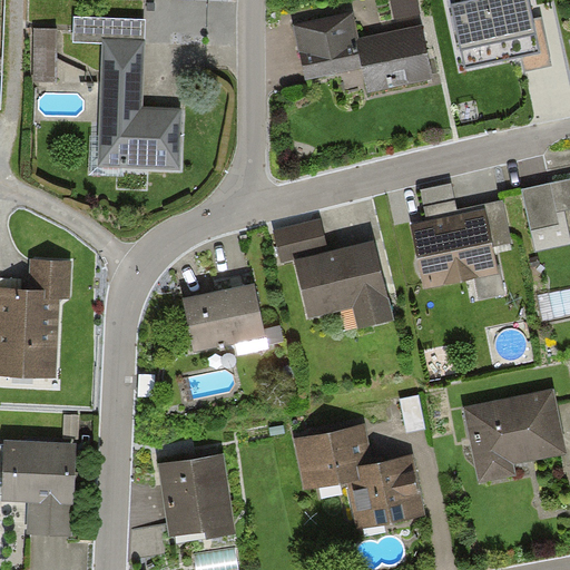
[(394,0),(399,18),(425,12),(422,0),(394,0)]
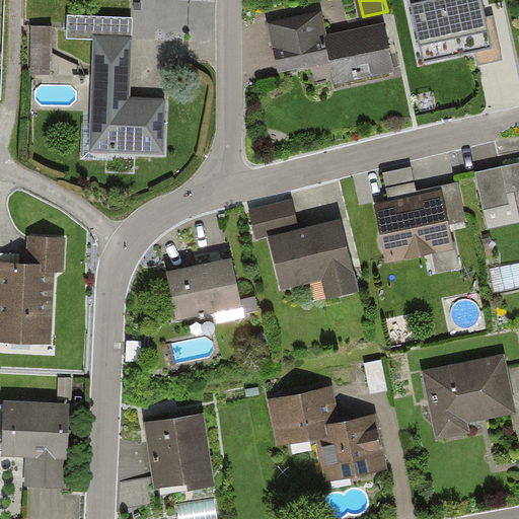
[(491,44),(479,0),(424,0),(414,2),(426,59),(491,44)]
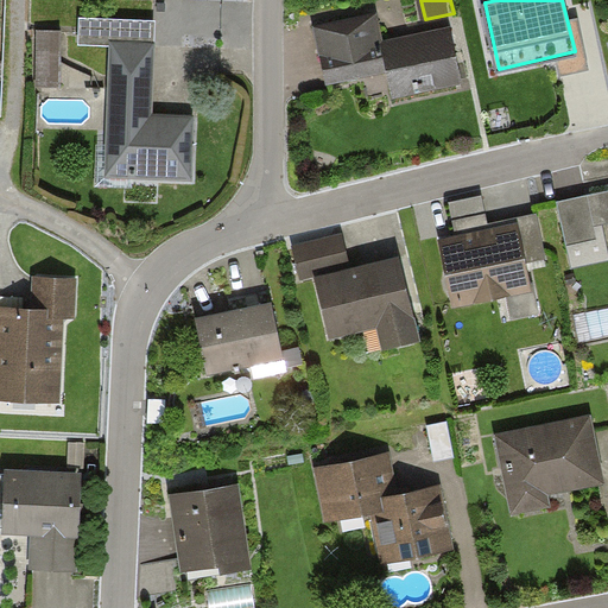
[(157,18),(80,14),(78,40),(108,42),(157,44),(157,18)]
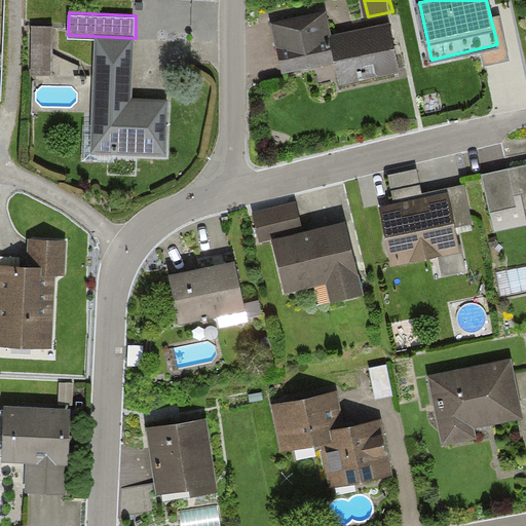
[(326,14),(274,25),(285,75),(334,66),(339,89),(398,78),(387,26),(331,37),(326,14)]
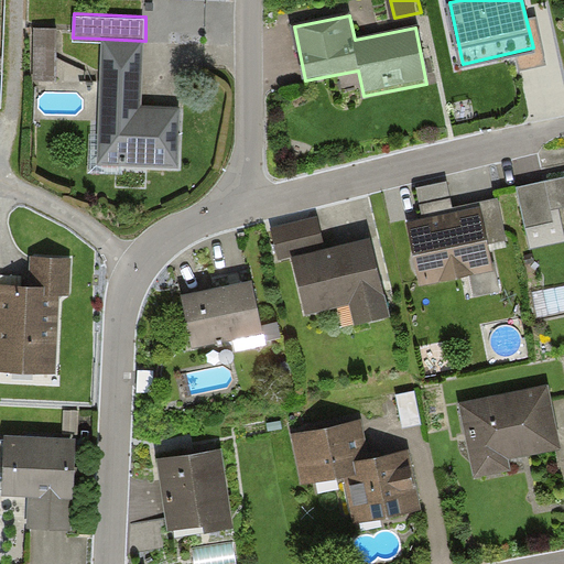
[(58,26),(35,26),(35,79),(58,79),(58,26)]
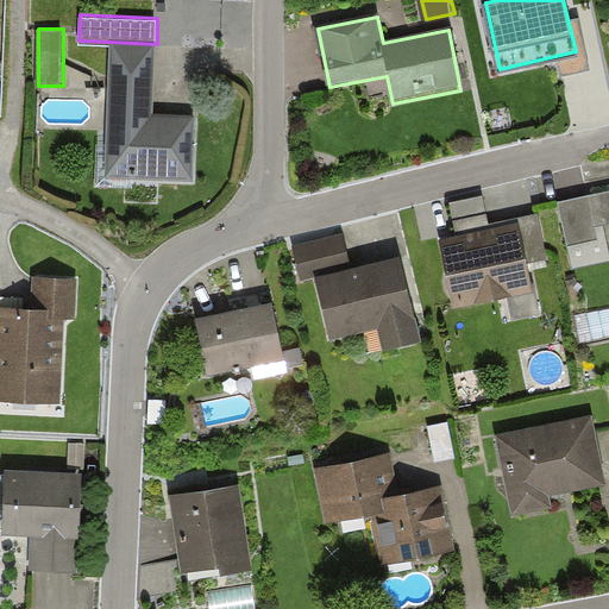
[(157,44),(108,42),(102,184),(193,188),(195,123),(154,120),(157,44)]
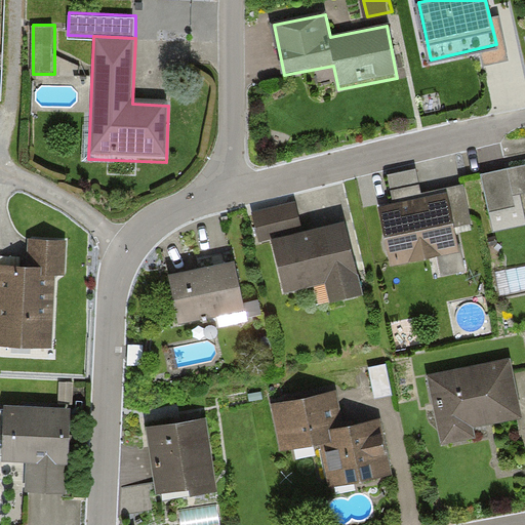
[(524,168),(484,178),(495,228),(524,220),(519,198),(524,197),(524,168)]
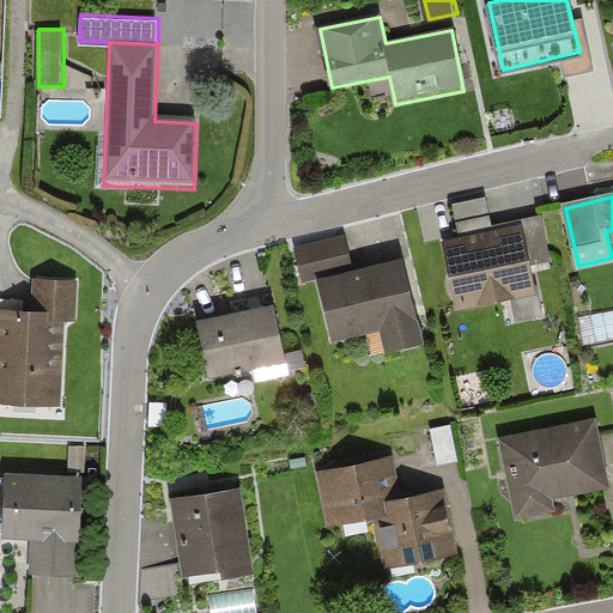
[(462,238),(447,242),(461,308),(535,292),(530,269),(552,265),(541,217),(496,226),(493,219),(460,226),(462,238)]
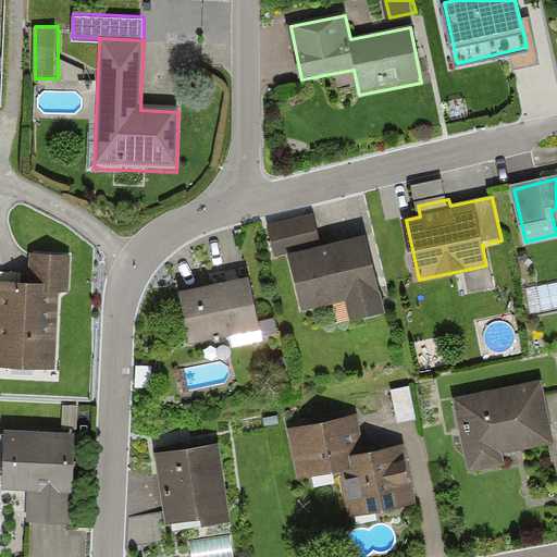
[(318,218),(275,227),(280,251),(293,248),(307,312),(349,302),(354,321),(387,313),(370,236),(324,246),(318,218)]
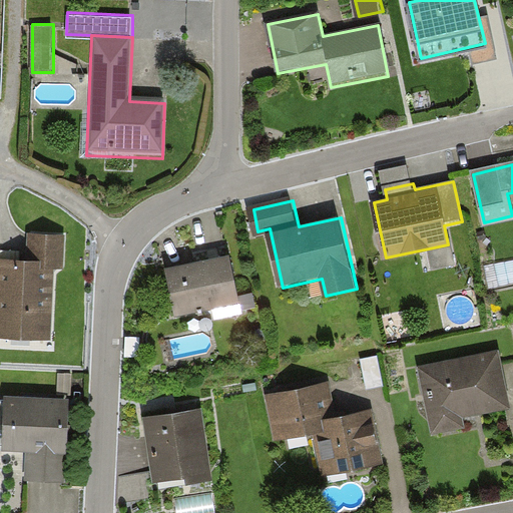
[(68,235),(34,233),(32,261),(0,258),(0,341),(52,345),(57,272),(65,272),(68,235)]
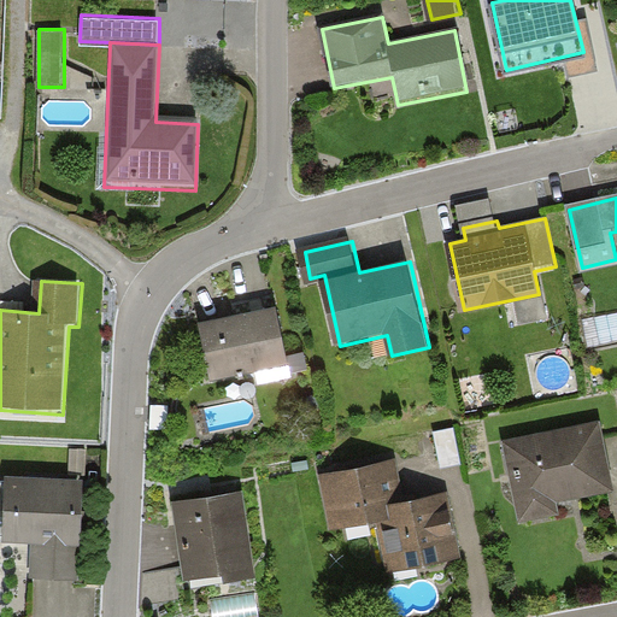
[(276,307),(201,322),(213,380),(288,365),(276,307)]
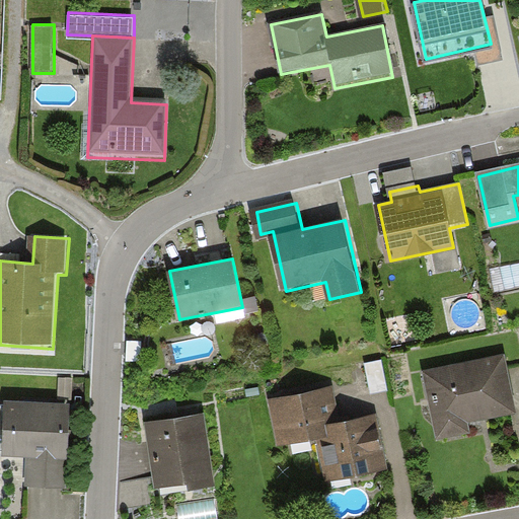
[(505,354),(423,372),(438,438),(471,430),(469,419),(517,408),(505,354)]
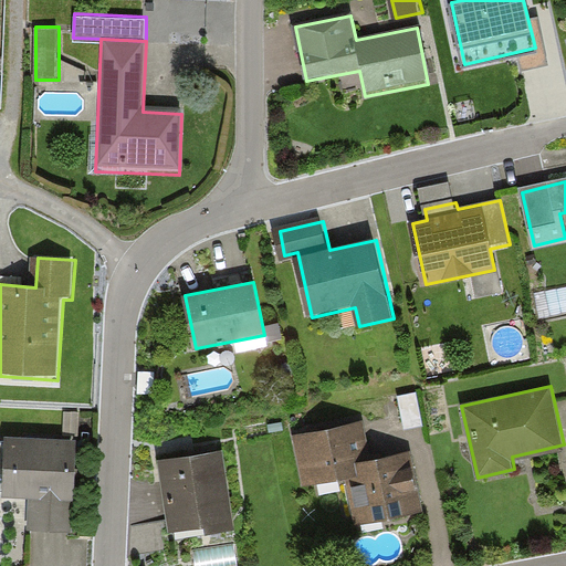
[(416,391),(398,395),(405,428),(423,423),(416,391)]
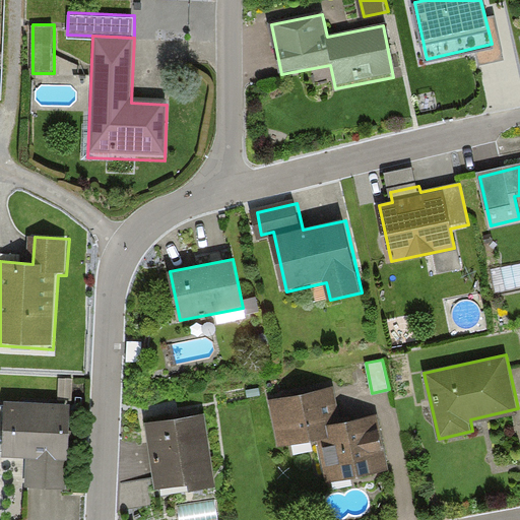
[(334,386),(273,398),(282,443),(318,436),(326,477),(387,465),(376,411),(340,418),(334,386)]
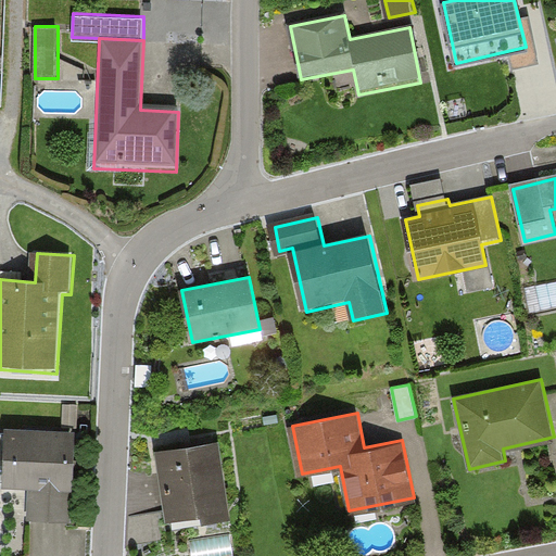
[(73,429),(8,426),(4,484),(32,487),(30,517),(68,519),(73,429)]
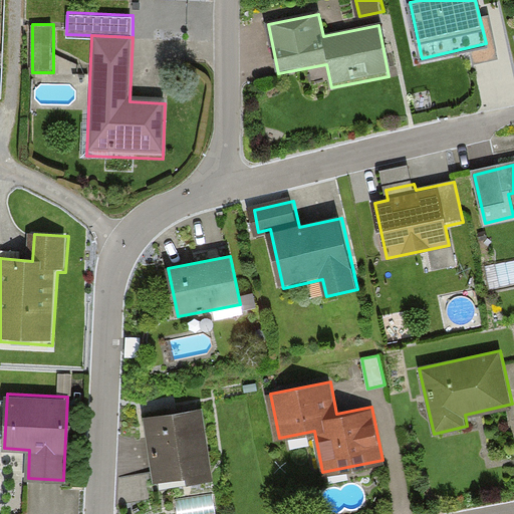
[(199,408),(146,417),(157,484),(210,476),(199,408)]
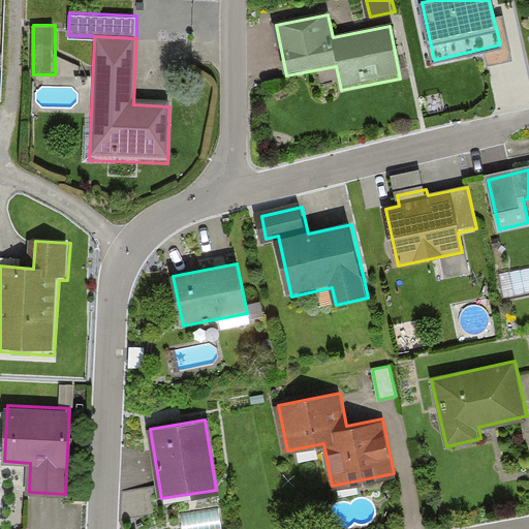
[(221,528),(218,509),(181,515),(182,528),(221,528)]
